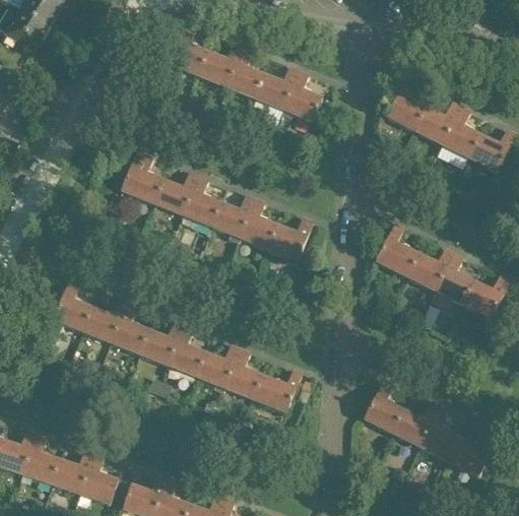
[(6,0),(10,3),(9,5),(47,26),(62,1),(59,0),(6,0)]
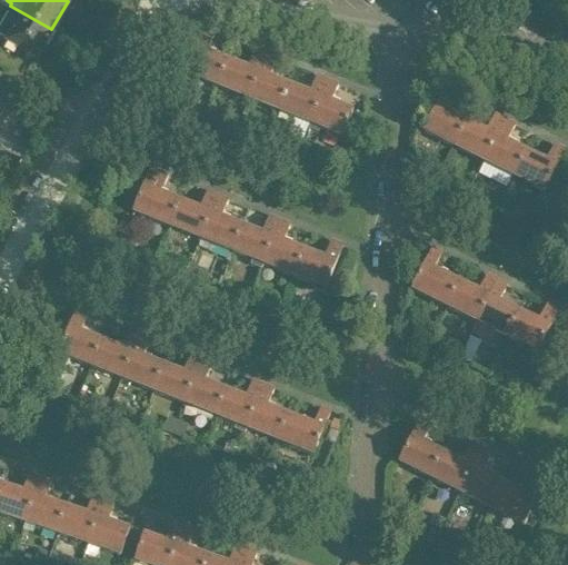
[(10,6),(0,21),(0,32),(7,37),(5,40),(35,57),(51,29),(10,6)]
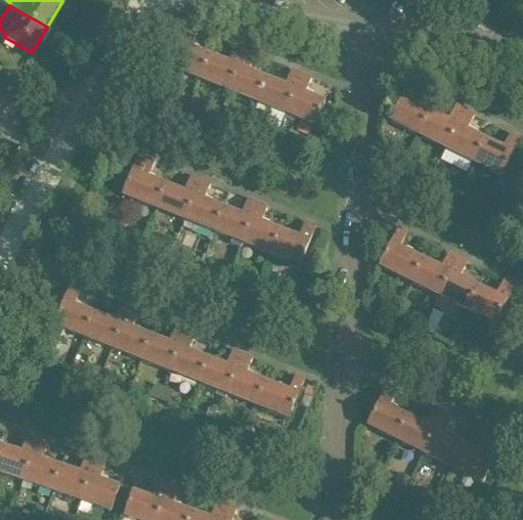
[(185,25),(169,65),(198,77),(208,52),(189,45),(195,29),(185,25)]
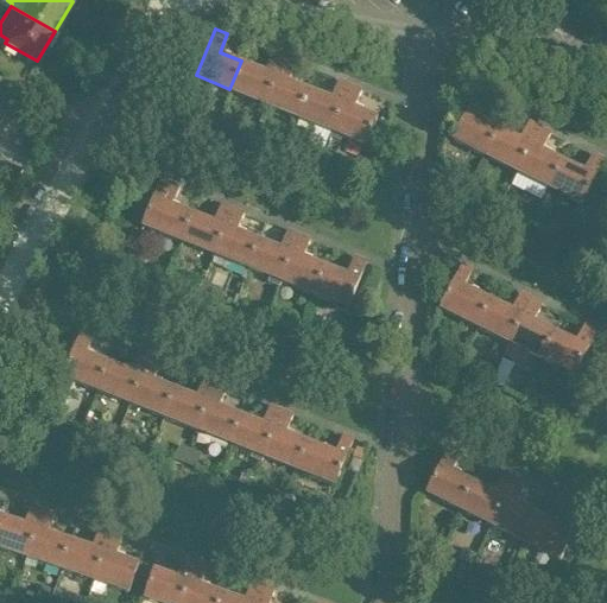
[(241,61),(229,89),(263,102),(282,56),(271,51),(264,70),(241,61)]
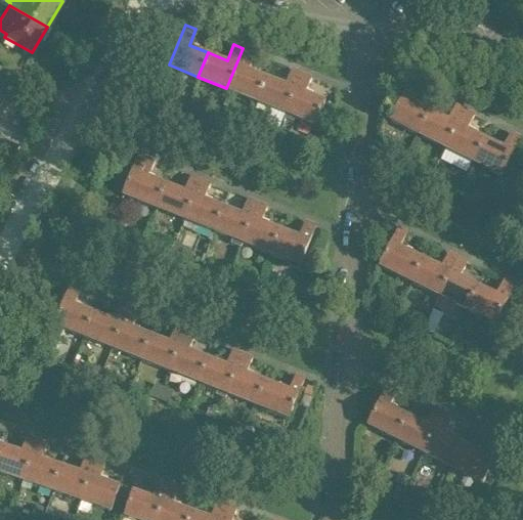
[(243,48),(226,88),(256,99),(265,76),(247,69),(253,52),(243,48)]
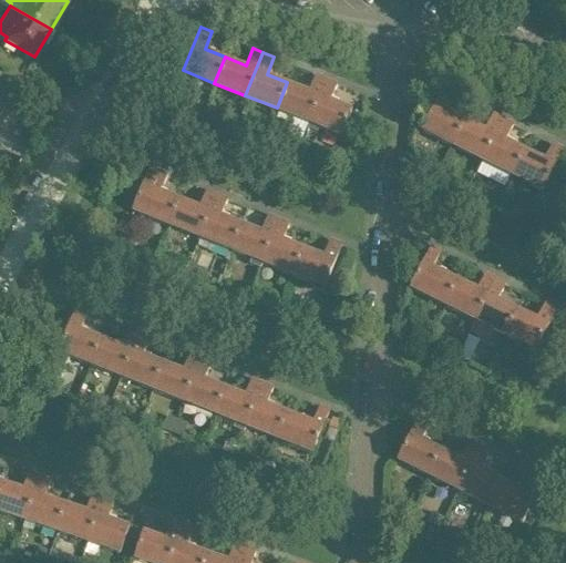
[(287,82),(277,108),(308,121),(326,78),(315,73),(308,90),(287,82)]
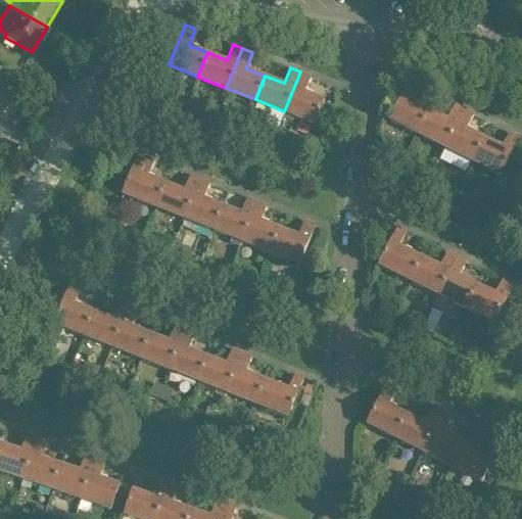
[(284,111),(281,119),(290,122),(293,114),(313,123),(323,99),(303,91),(310,75),(300,72),(284,111)]
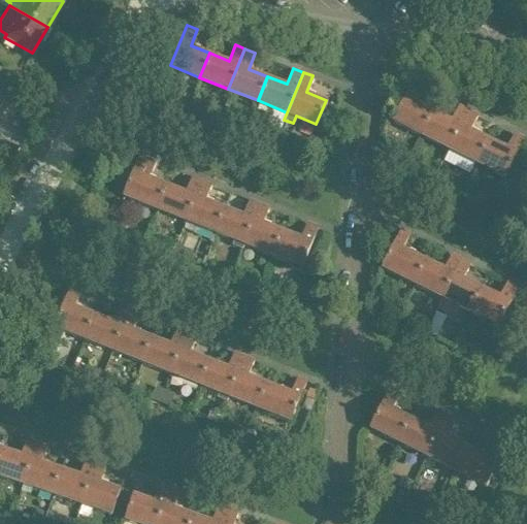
[(410,79),(392,118),(420,132),(431,109),(413,100),(420,85),(410,79)]
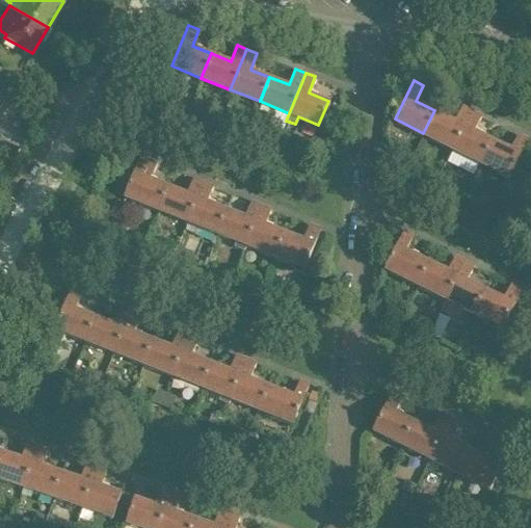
[(434,110),(423,133),(451,148),(471,108),(460,103),(453,119),(434,110)]
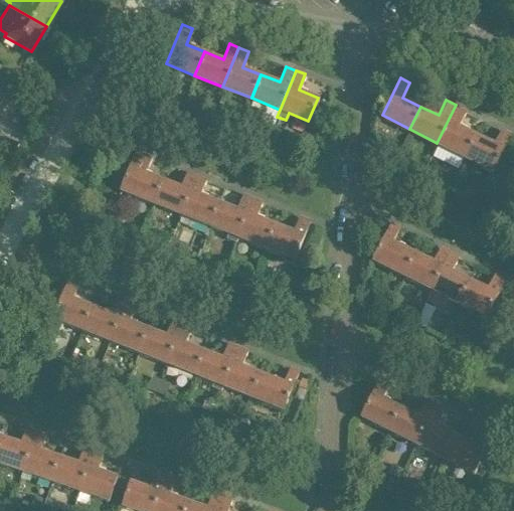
[(437,143),(464,156),(475,134),(457,124),(465,109),(456,105),(437,143)]
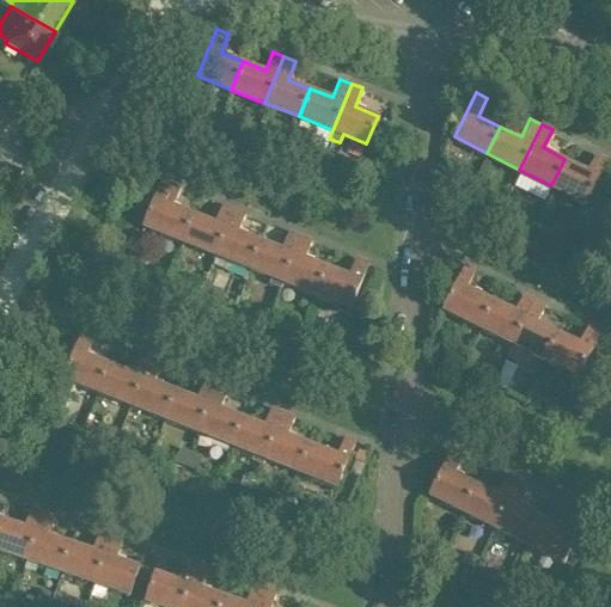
[(328,148),(322,161),(335,167),(340,154),(328,148)]
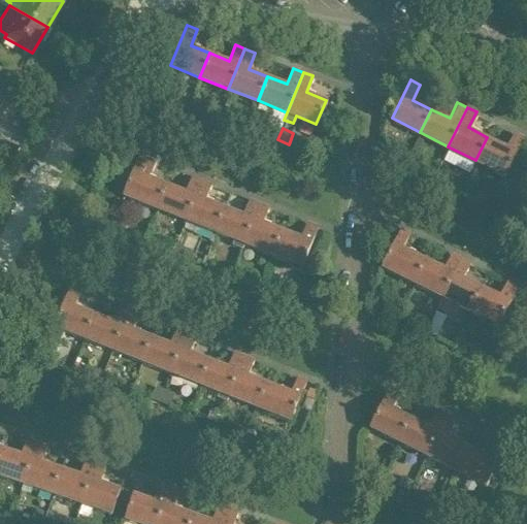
[(505,145),(487,137),(475,160),(503,174),(523,135),(513,130),(505,145)]
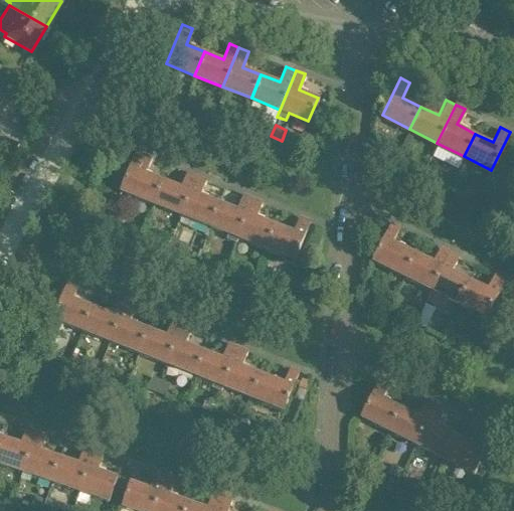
[(135,149),(119,189),(149,201),(158,177),(137,169),(144,153),(135,149)]
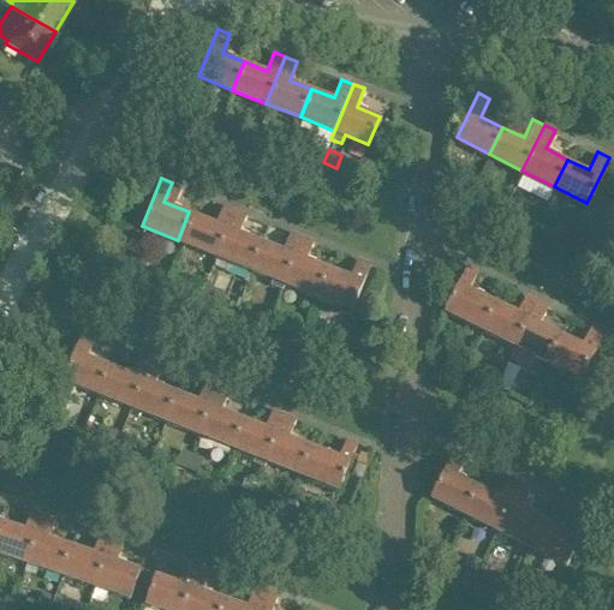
[(508,201),(520,207),(526,196),(514,190),(508,201)]
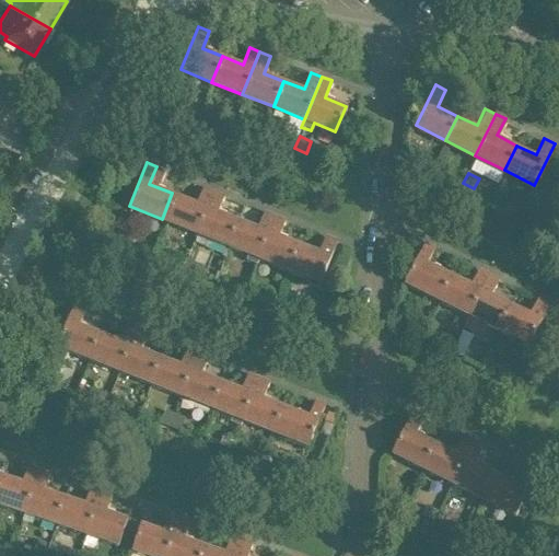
[(172,193),(162,219),(196,232),(212,189),(202,185),(195,203),(172,193)]
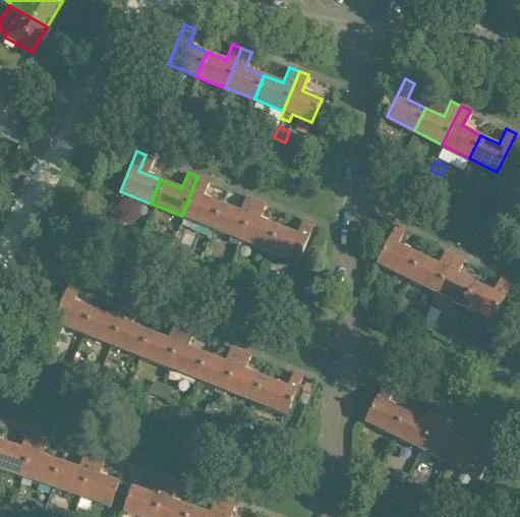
[(197,176),(182,216),(210,227),(220,203),(200,195),(208,179),(197,176)]
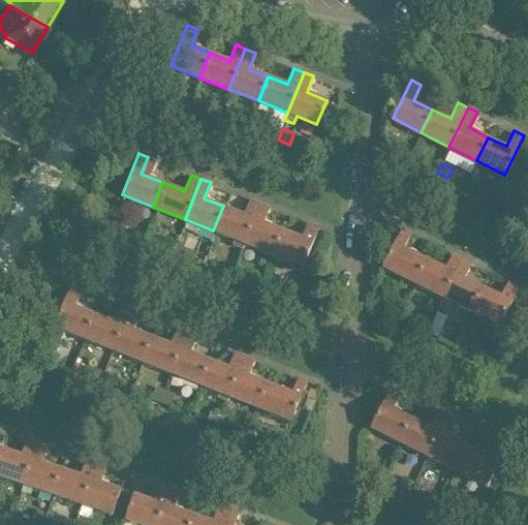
[(223,206),(213,230),(234,239),(231,243),(241,247),(243,242),(258,202),(249,197),(242,214),(223,206)]
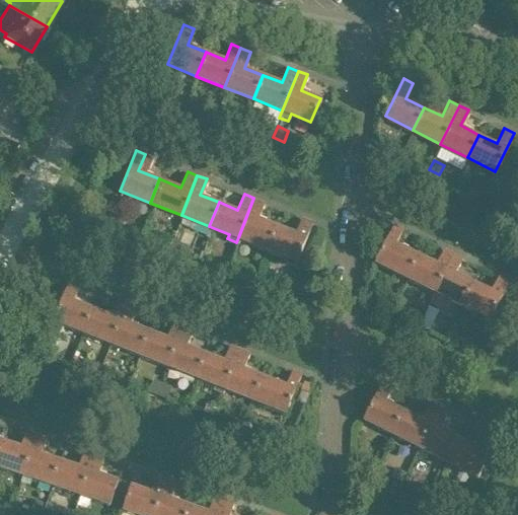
[(238,237),(266,248),(276,225),(257,218),(264,202),(253,198),(238,237)]
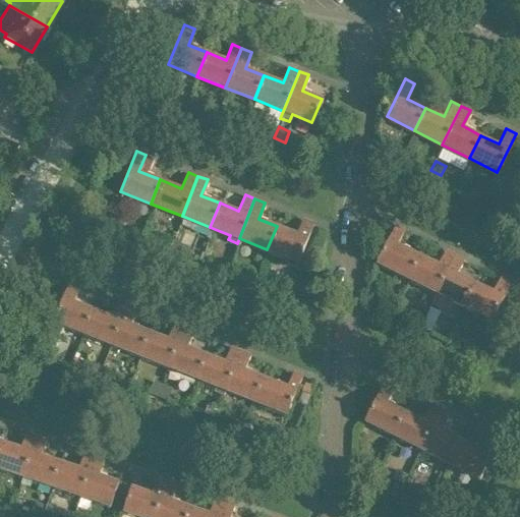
[(277,226),(267,249),(287,257),(285,262),(295,266),(312,222),(302,217),(295,233),(277,226)]
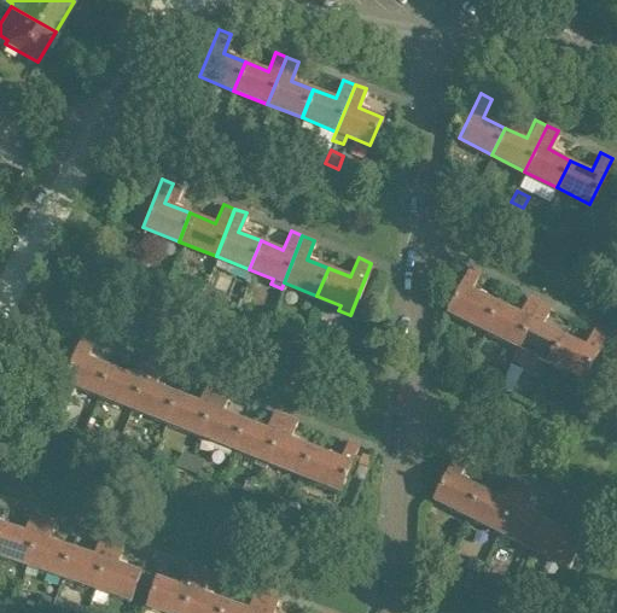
[(446,309),(483,328),(496,301),(470,287),(478,269),(469,264),(446,309)]
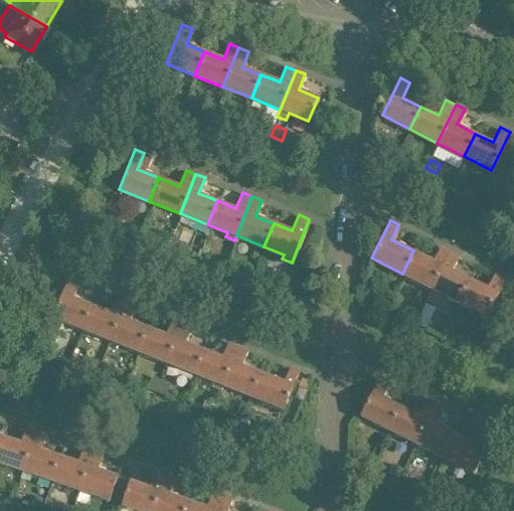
[(402,274),(430,288),(449,249),(440,244),(432,260),(413,250),(402,274)]
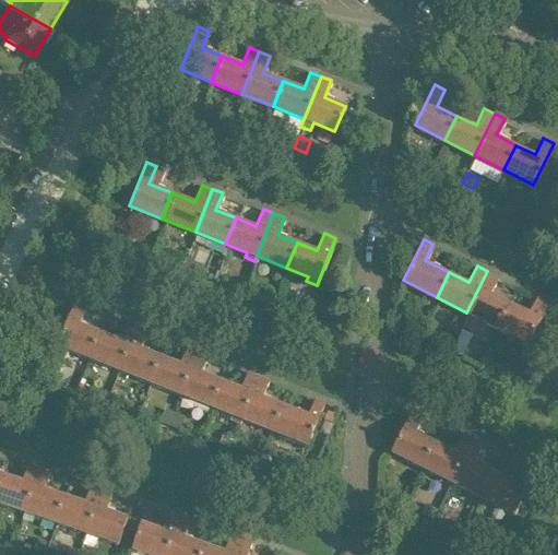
[(485,321),(496,327),(508,303),(489,293),(497,276),(487,271),(466,313),(461,323),(478,332),(485,321)]
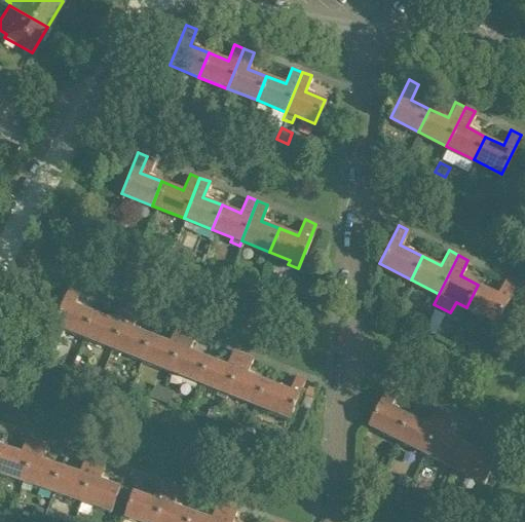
[(478,285),(466,307),(494,322),(514,283),(503,277),(496,293),(478,285)]
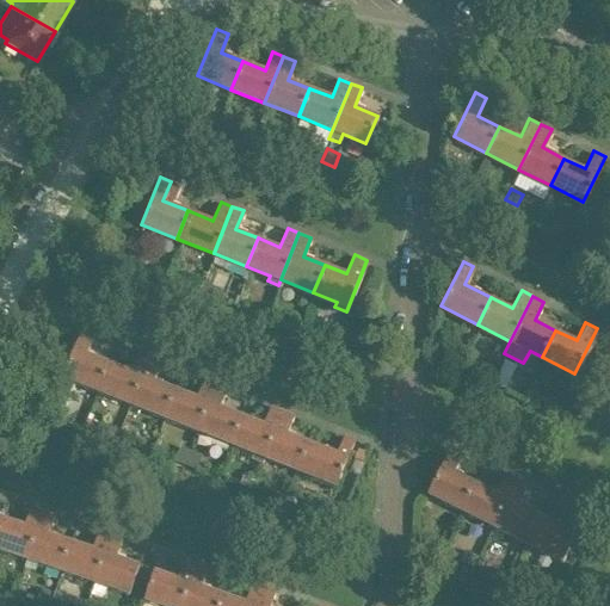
[(61,376),(96,390),(106,362),(85,353),(92,334),(80,329),(61,376)]
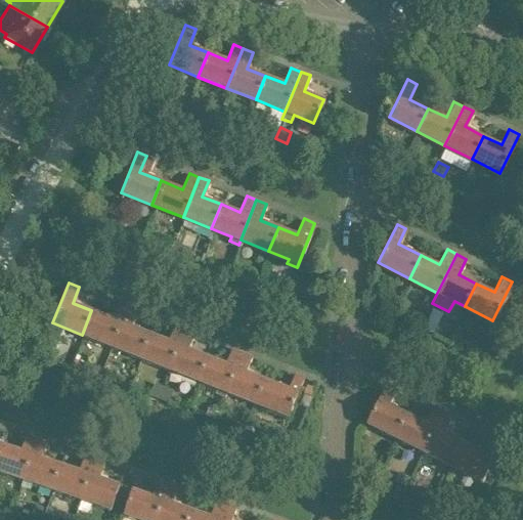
[(82,335),(111,346),(127,305),(117,301),(110,317),(91,310),(82,335)]
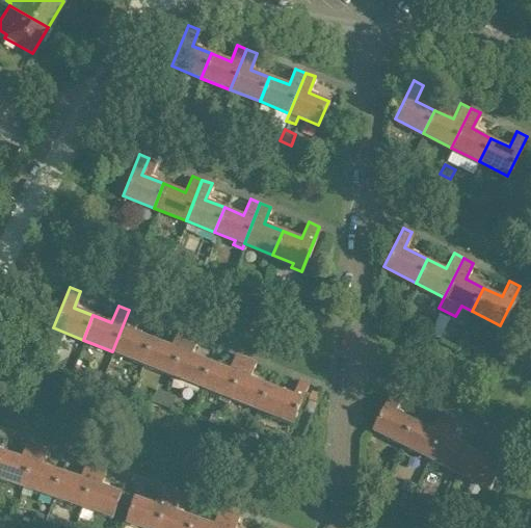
[(112,351),(141,363),(151,338),(132,331),(138,314),(129,310),(112,351)]
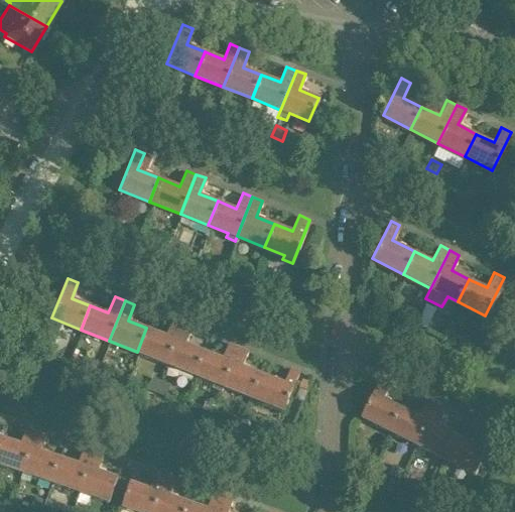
[(137,352),(165,363),(180,324),(171,320),(165,336),(146,328),(137,352)]
